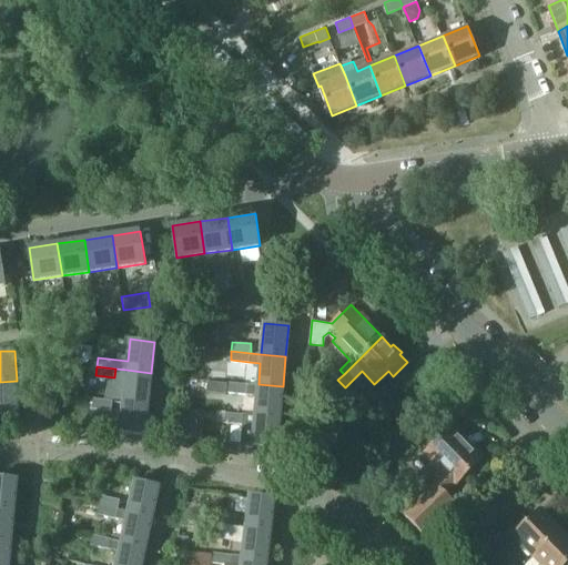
[(123,400),(148,403),(151,373),(127,370),(123,400)]
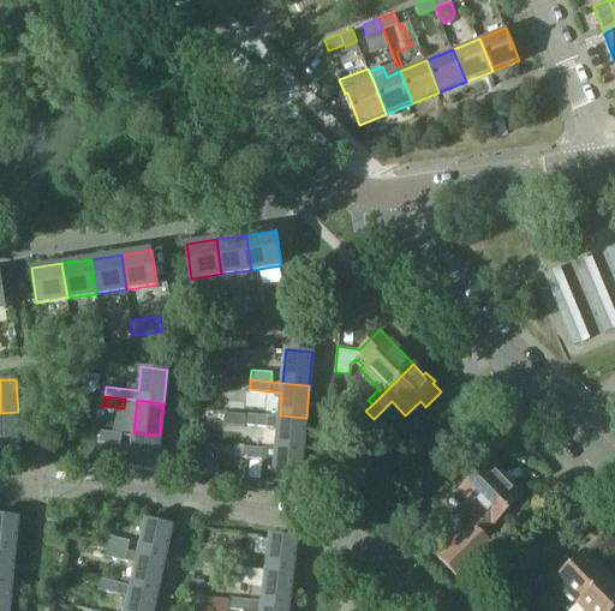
[(245,412),(224,409),(222,420),(244,423),(245,412)]
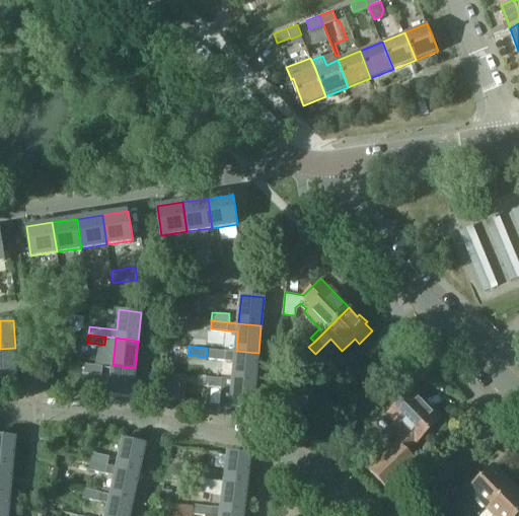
[(0,377),(16,376),(15,348),(0,349),(0,377)]
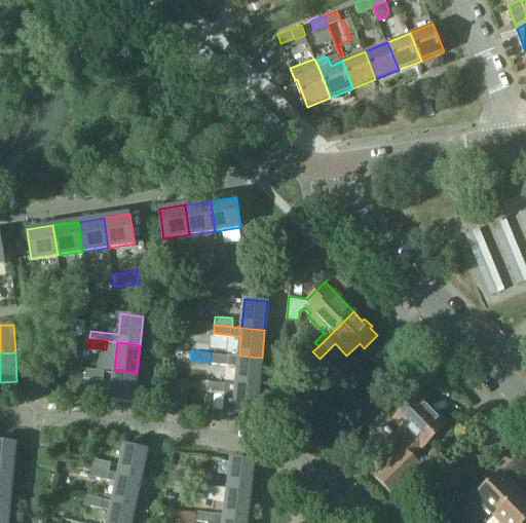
[(259,385),(262,358),(239,356),(212,352),(211,361),(238,364),(236,383),(259,385)]
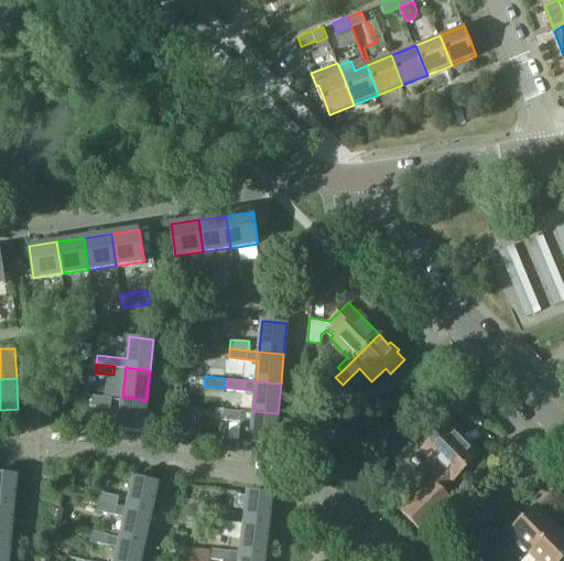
[(110,405),(111,396),(93,394),(91,403),(110,405)]
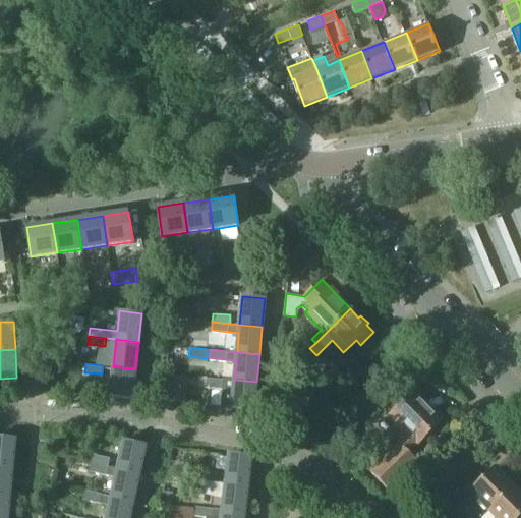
[(110,395),(132,398),(135,369),(113,366),(110,395)]
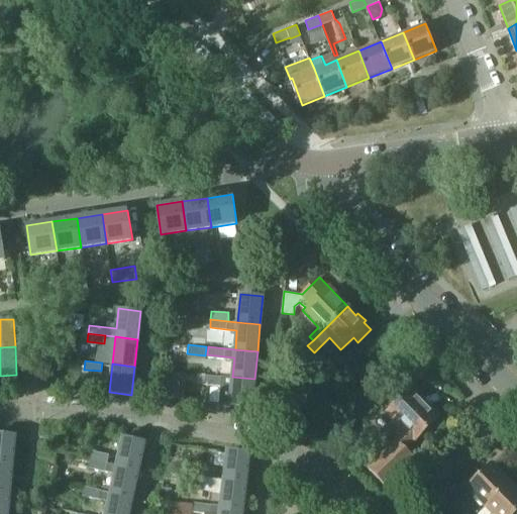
[(197,374),(196,382),(221,384),(222,376),(197,374)]
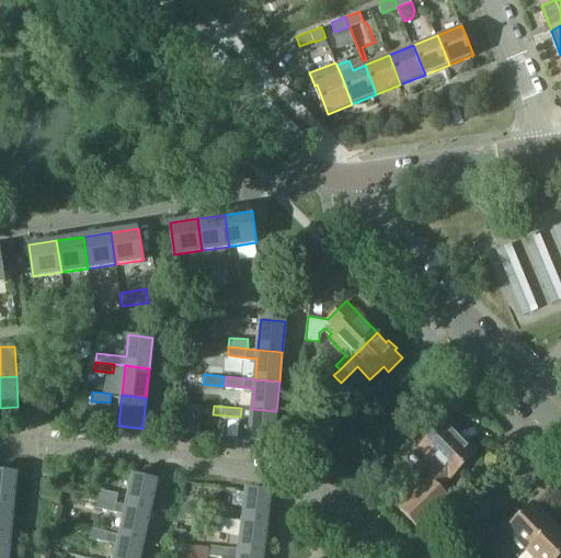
[(238,439),(274,442),(276,411),(252,409),(241,408),(240,417),(238,439)]
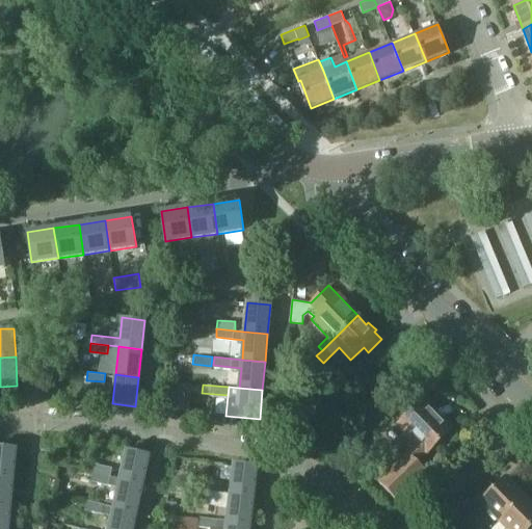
[(323,394),(299,417),(309,426),(331,403),(323,394)]
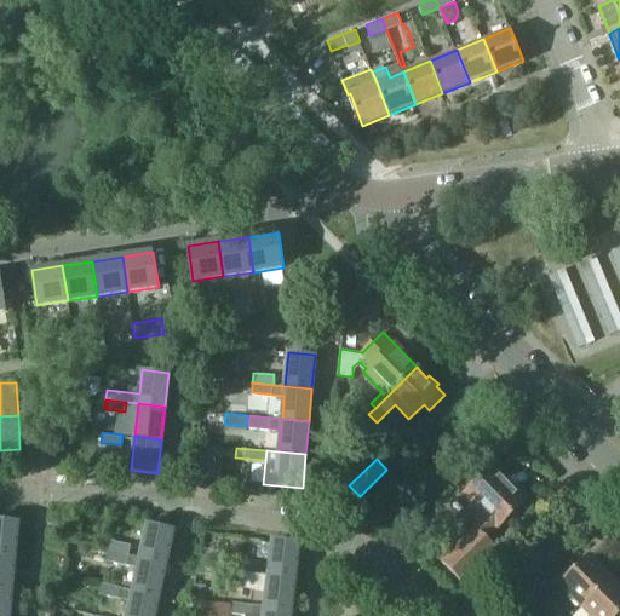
[(470,517),(443,543),(449,550),(440,558),(464,583),(499,550),(486,535),(495,525),(498,527),(527,498),(494,464),(464,493),(486,514),(476,523),(470,517)]
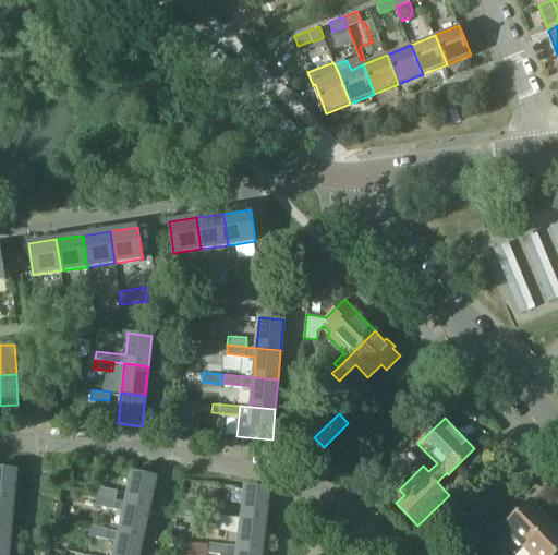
[(0,498),(14,499),(16,469),(0,467),(0,498)]
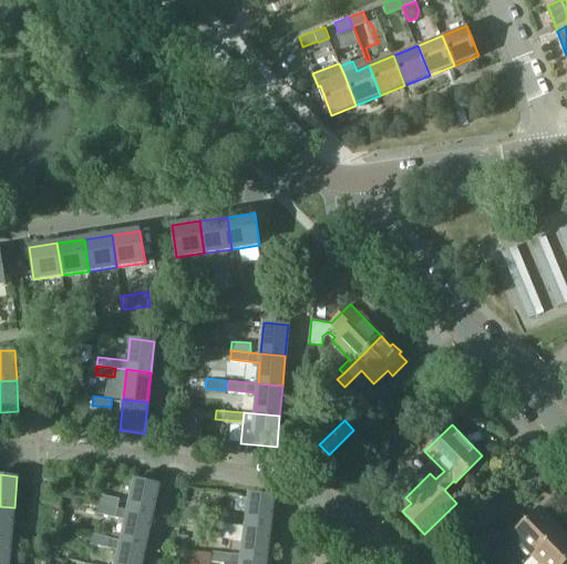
[(134,483),(129,510),(152,515),(158,484),(135,479),(134,483)]
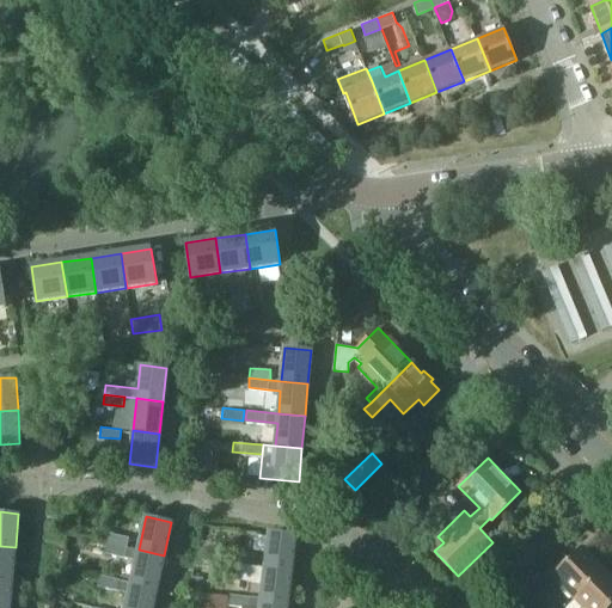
[(295,535),(269,532),(265,565),(292,567),(295,535)]
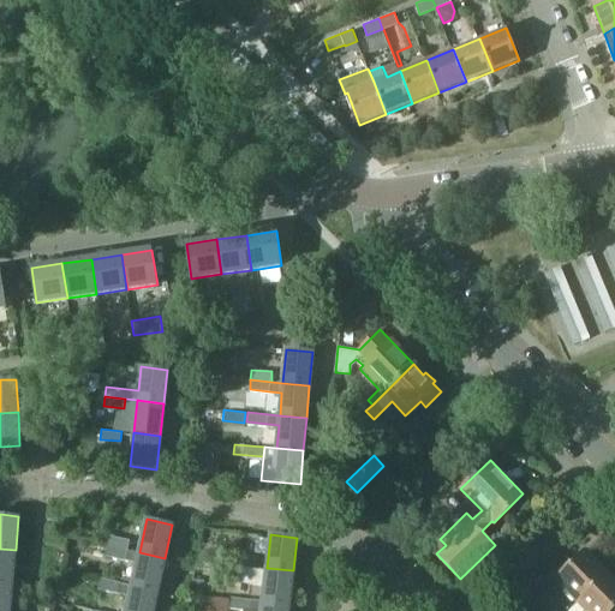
[(109,535),(107,545),(127,550),(130,540),(109,535)]
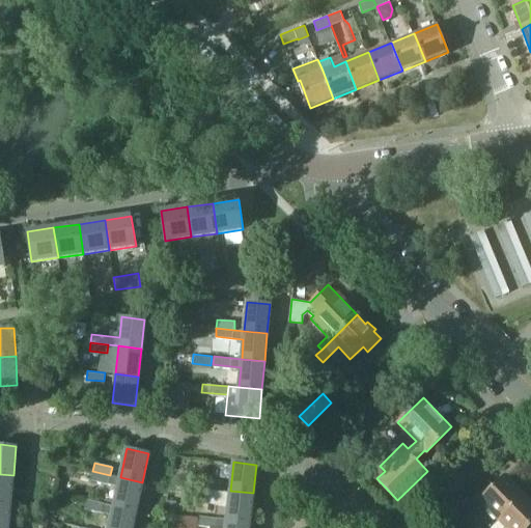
[(108,483),(110,475),(92,471),(90,479),(108,483)]
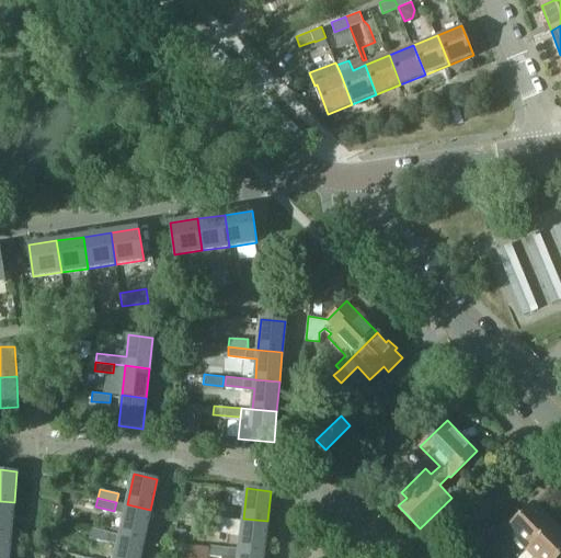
[(0,531),(11,532),(14,502),(0,501),(0,531)]
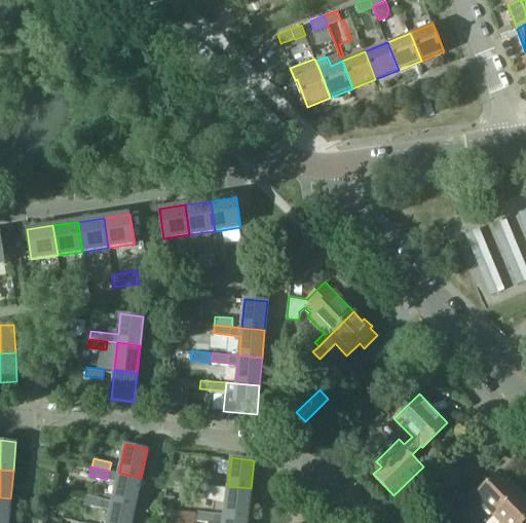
[(109,471),(107,479),(117,481),(113,499),(136,505),(141,478),(119,473),(109,471)]
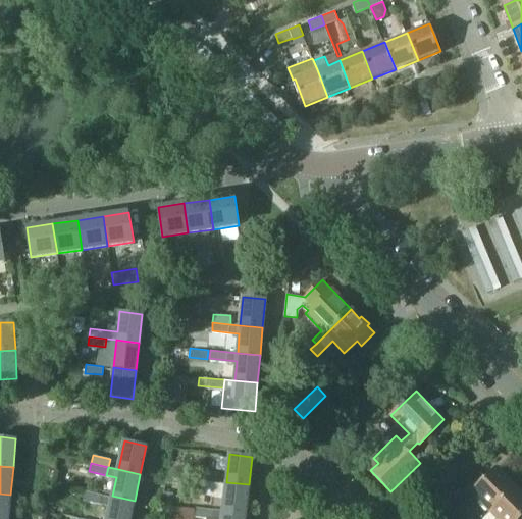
[(491,510),(514,487),(512,484),(513,482),(508,477),(506,478),(496,468),(482,481),(479,477),(469,487),(472,491),(455,509),(457,511),(458,511),(461,514),(478,498),(491,510)]
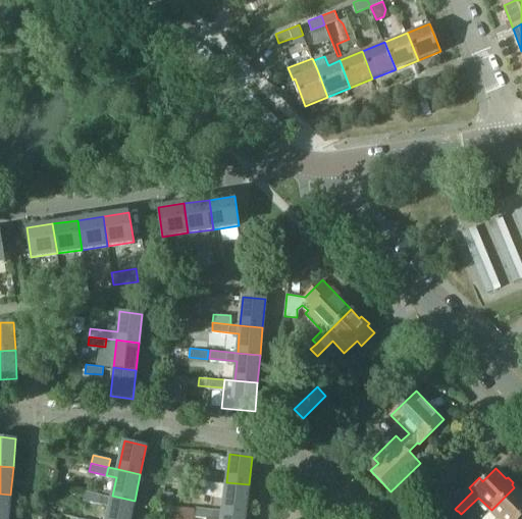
[(201,479),(216,480),(217,472),(199,470),(198,478),(201,479)]
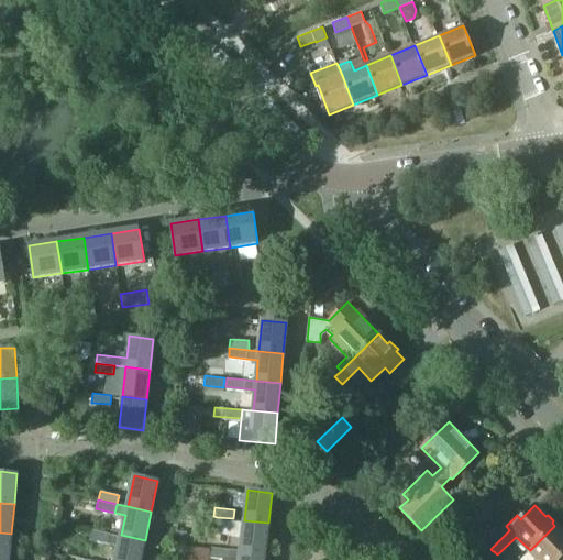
[(241,550),(265,553),(268,523),(244,520),(233,518),(217,517),(214,530),(242,534),(241,550)]
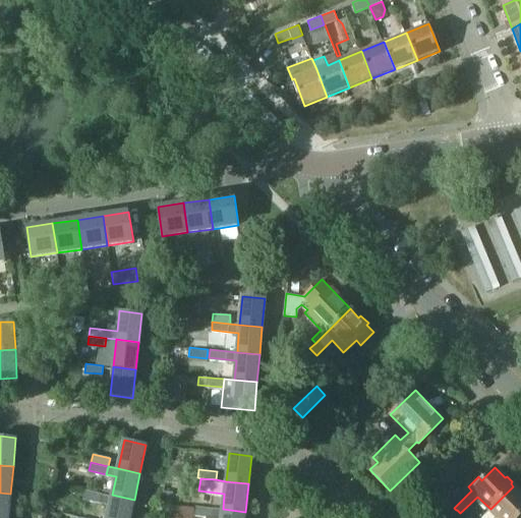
[(518,517),(520,515),(520,494),(513,486),(490,509),(480,517),(493,517),(496,515),(499,517),(518,517)]
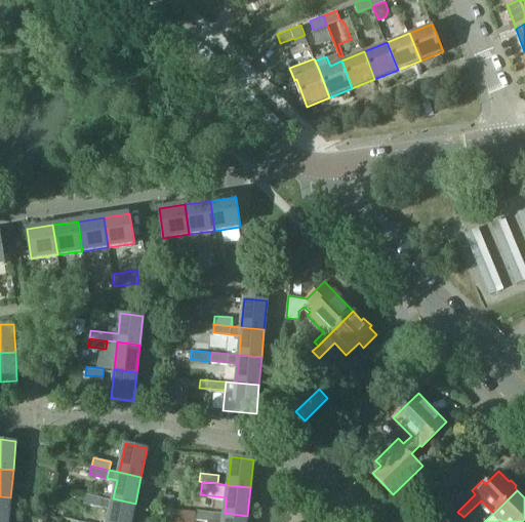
[(172,506),(173,493),(165,492),(164,505),(172,506)]
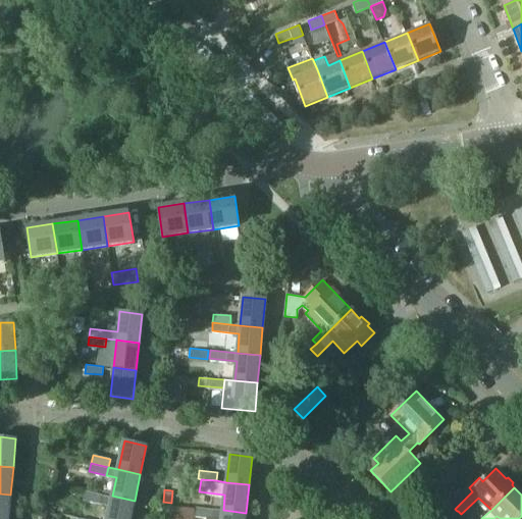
[(129,518),(135,501),(112,496),(85,490),(84,499),(110,504),(106,518),(129,518)]
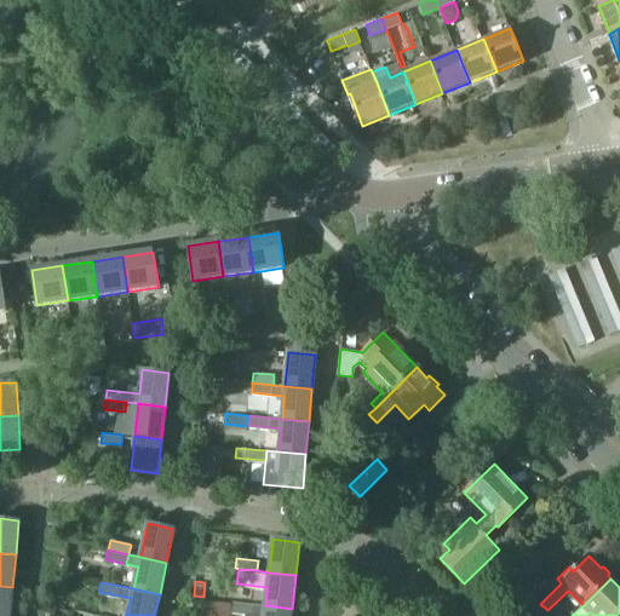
[(0,586),(0,615),(9,615),(12,587),(0,586)]
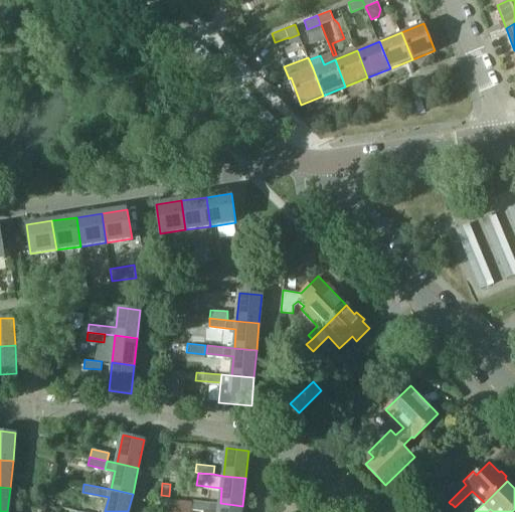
[(184,511),(189,511),(191,500),(170,498),(169,510),(184,511)]
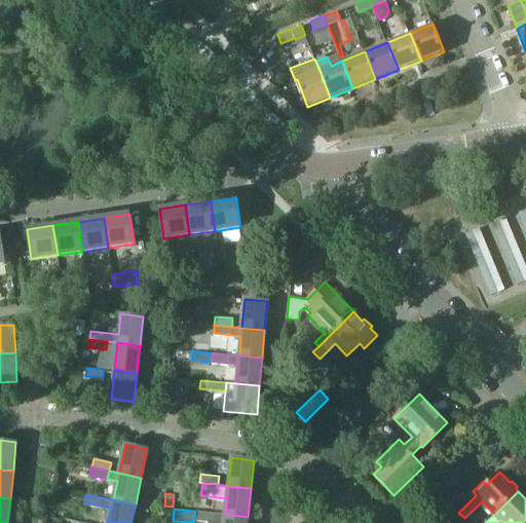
[(213,521),(214,513),(196,511),(195,519),(209,520),(213,521)]
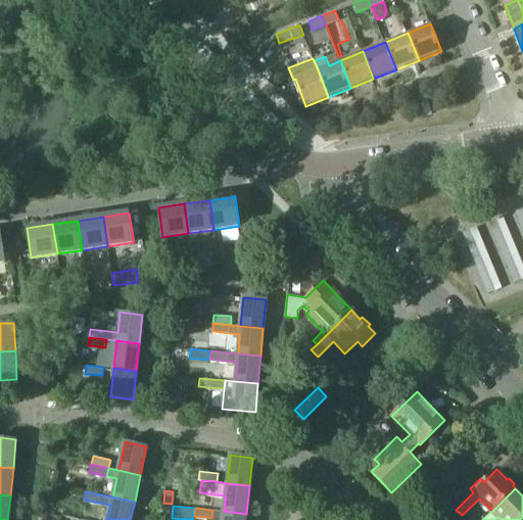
[(206,519),(245,519),(246,514),(224,511),(212,510),(211,518),(207,517),(206,519)]
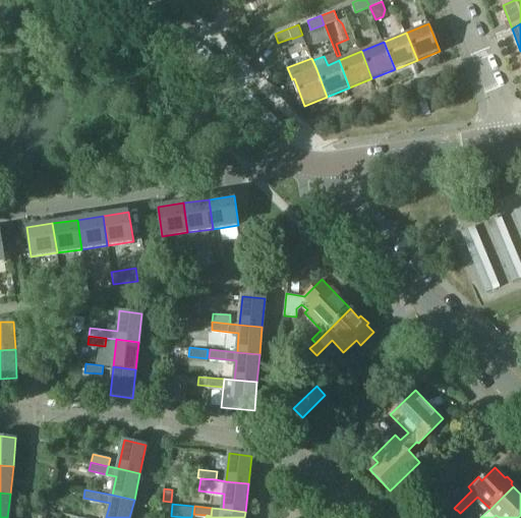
[(454,508),(451,510),(457,516),(460,513),(457,510),(456,510),(454,508)]
